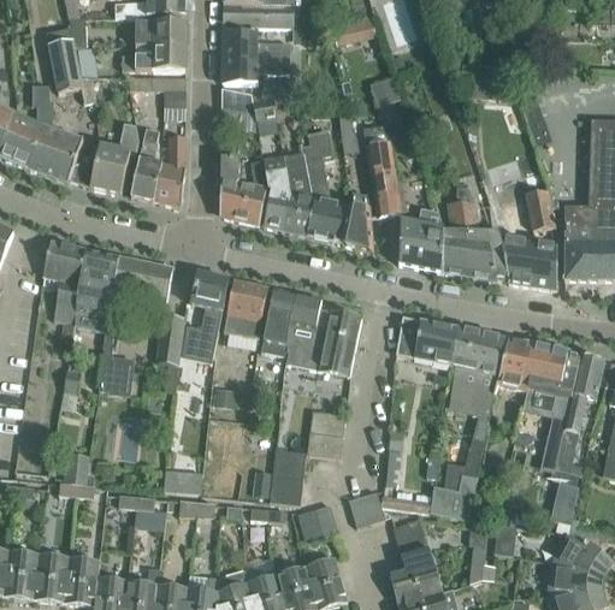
[(61,0),(66,17),(78,17),(74,0),(61,0)]
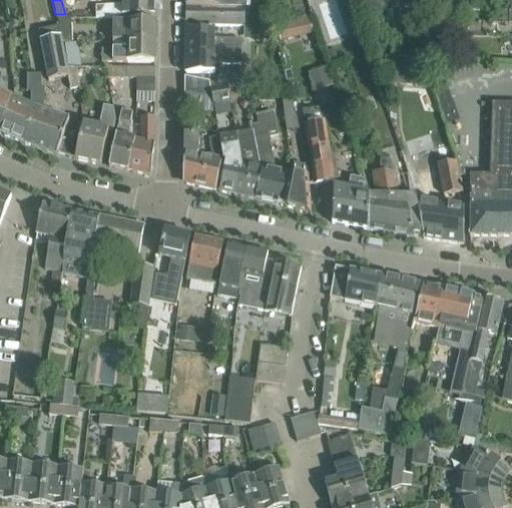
[(154,14),(154,0),(121,0),(121,1),(94,3),(94,14),(101,14),(121,13),(154,14)]
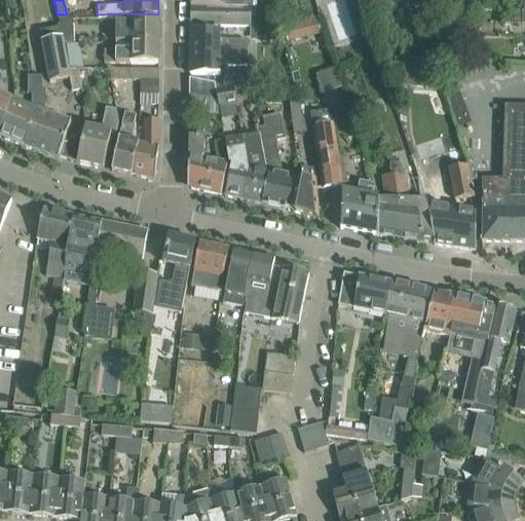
[(250,7),(242,7),(242,3),(190,2),(190,22),(250,23),(250,7)]
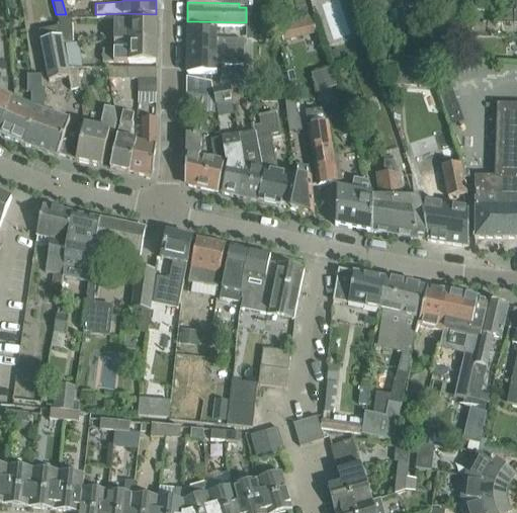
[(505,19),(516,19),(516,6),(505,6),(505,19)]
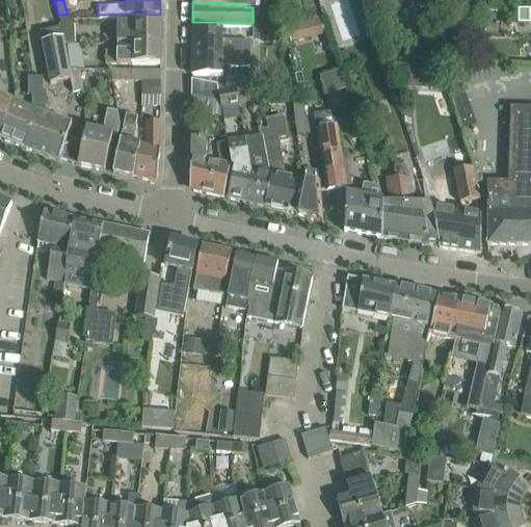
[(63,41),(74,41),(73,15),(68,15),(57,15),(59,21),(63,41)]
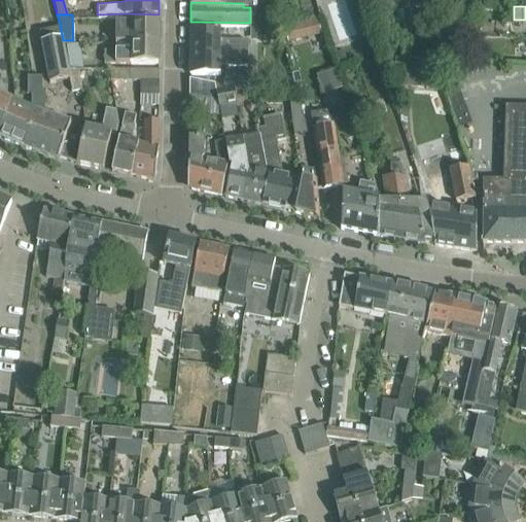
[(160,40),(160,19),(115,19),(115,24),(115,40),(129,40),(160,40)]
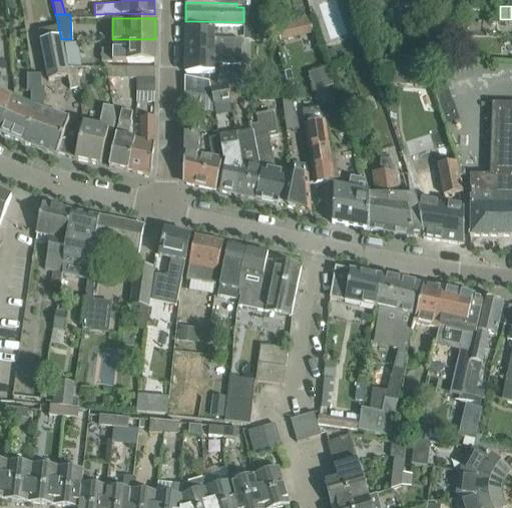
[(299,34),(295,18),(276,22),(279,39),(299,34)]
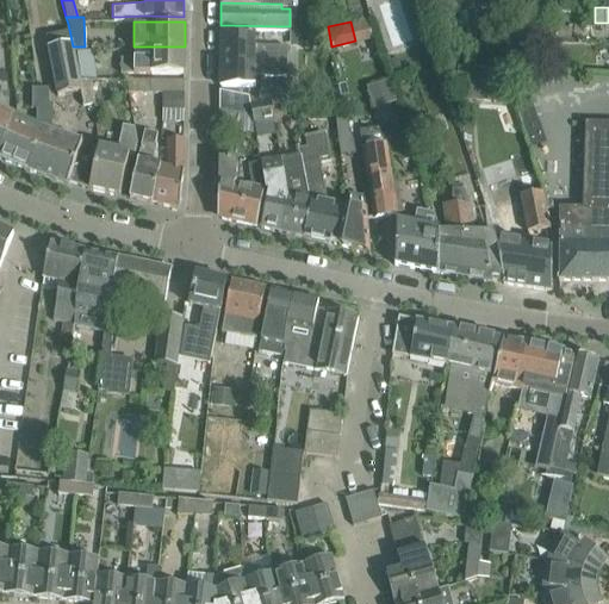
[(73,47),(68,24),(44,29),(57,92),(80,87),(78,75),(73,47)]
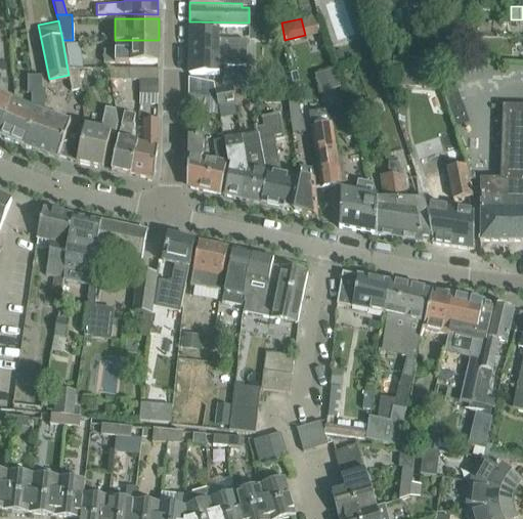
[(246,36),(219,35),(219,27),(188,27),(188,49),(246,49),(246,36)]
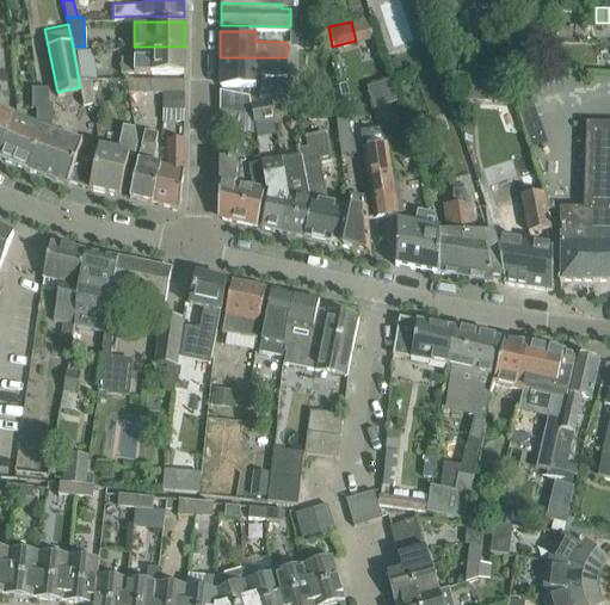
[(92,47),(85,47),(73,47),(78,75),(91,75),(96,75),(92,47)]
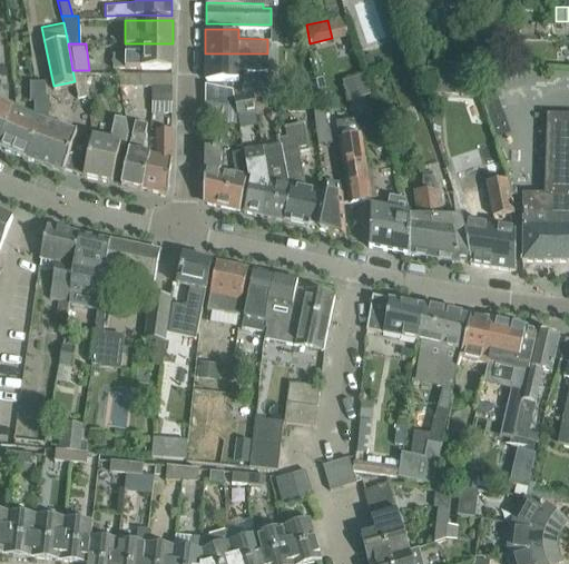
[(172,66),(173,43),(139,43),(139,51),(113,50),(111,65),(172,66)]
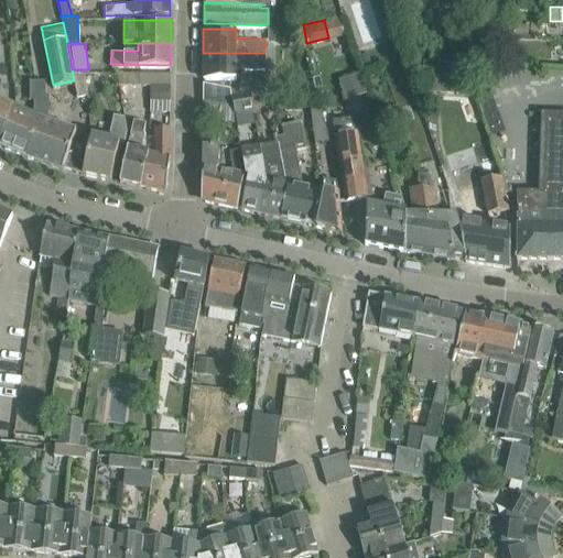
[(264,67),(264,53),(203,53),(203,75),(235,76),(235,65),(244,65),(244,67),(264,67)]
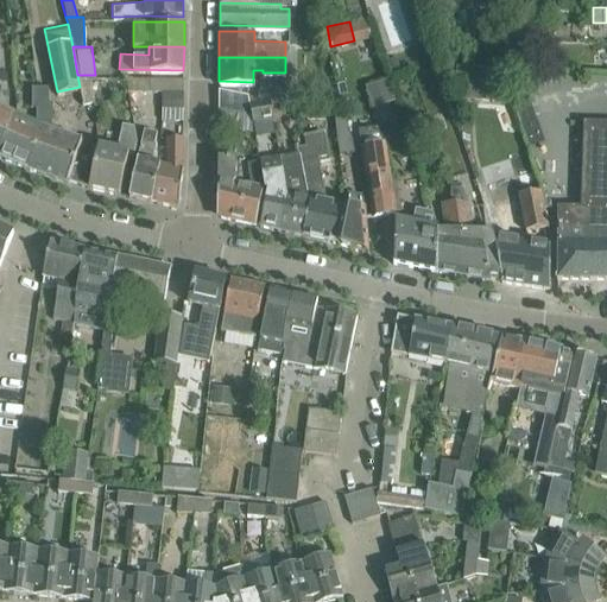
[(90,75),(77,75),(80,87),(83,101),(94,99),(90,75)]
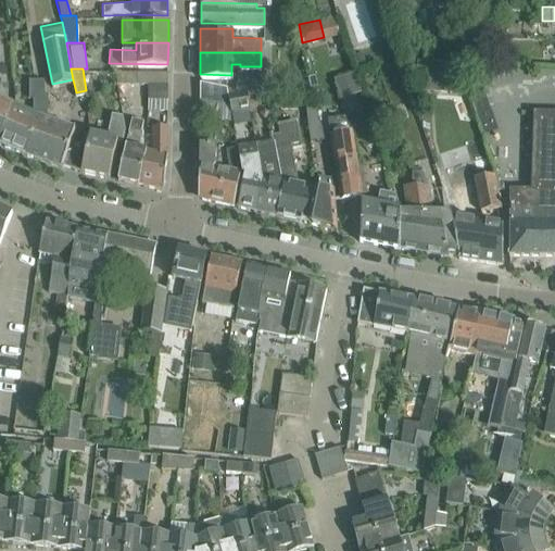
[(167,70),(116,69),(116,80),(147,80),(167,82),(167,70)]
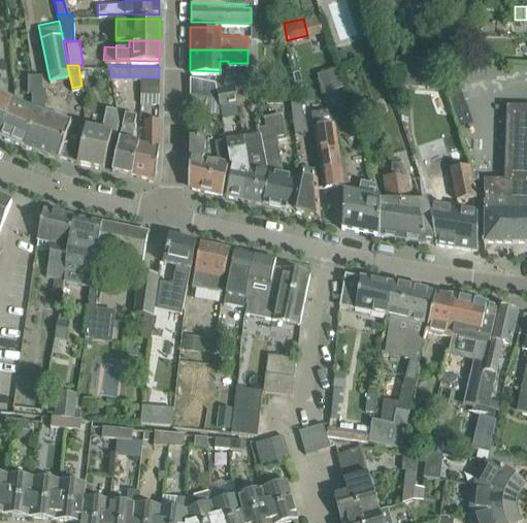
[(225,80),(240,84),(241,72),(226,70),(225,80)]
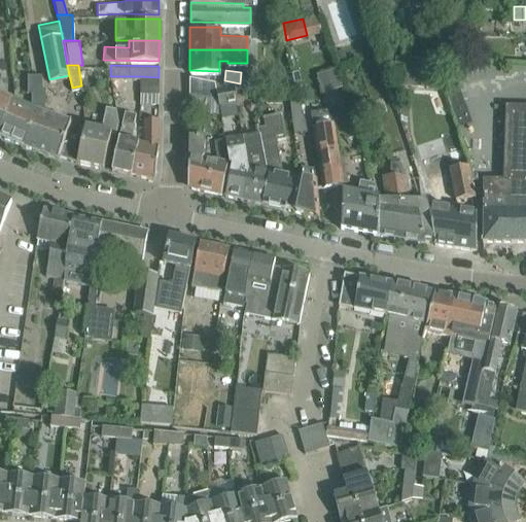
[(76,160),(83,128),(69,124),(70,120),(44,111),(45,85),(41,85),(41,73),(32,73),(30,105),(30,106),(35,107),(23,143),(58,155),(58,153),(76,160)]
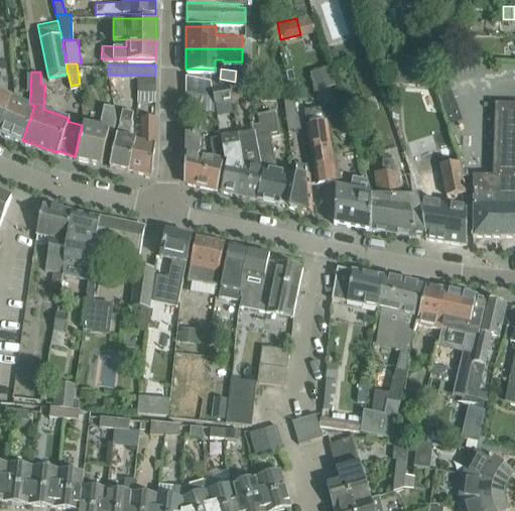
[(210,79),(185,74),(185,89),(212,92),(210,79)]
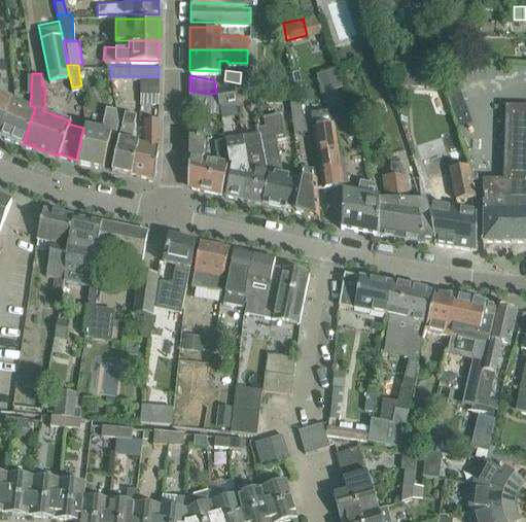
[(159,77),(139,76),(139,91),(159,92),(159,77)]
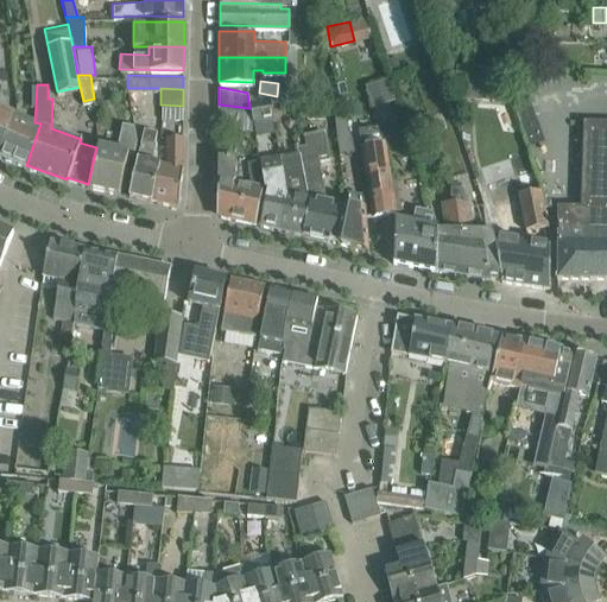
[(251,100),(254,119),(269,116),(265,97),(251,100)]
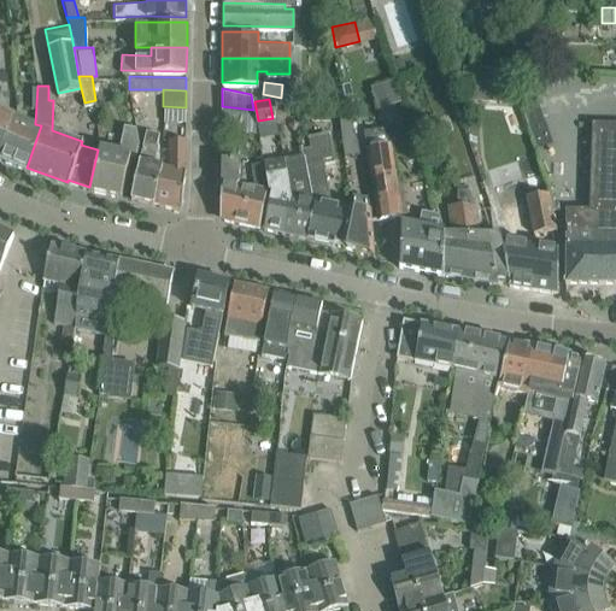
[(257,129),(253,110),(222,106),(221,125),(257,129)]
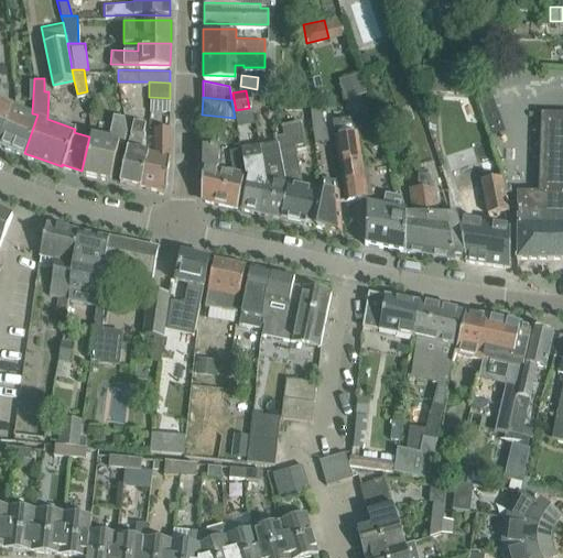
[(0,128),(11,104),(8,102),(0,99),(0,128)]
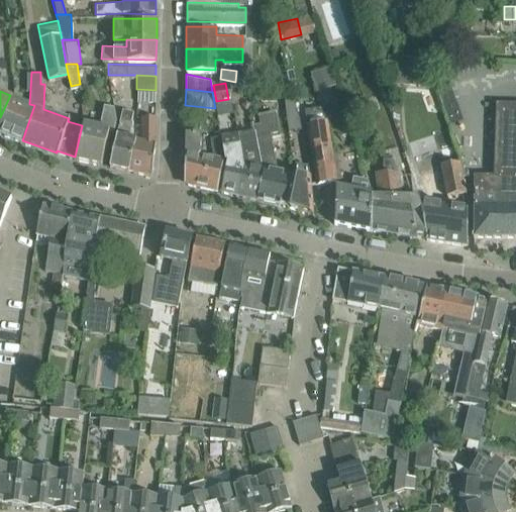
[(29,104),(29,103),(10,95),(0,117),(0,130),(22,140),(34,105),(29,104)]
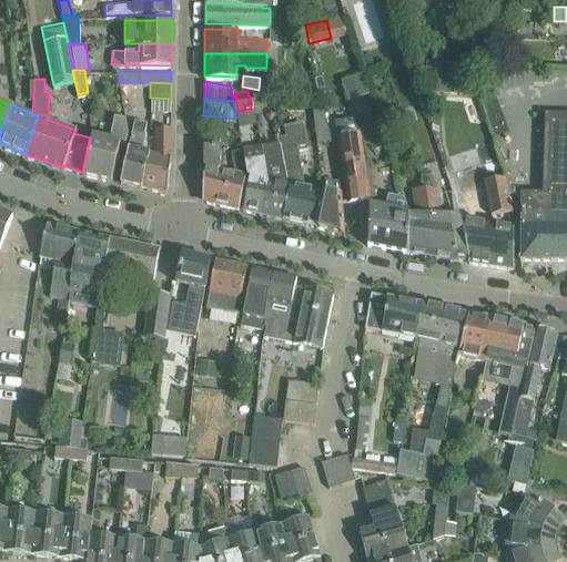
[(401,105),(401,104),(390,108),(395,125),(406,122),(405,119),(401,105)]
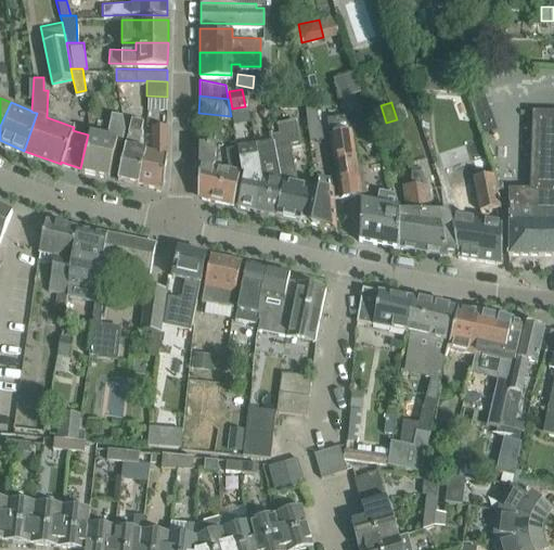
[(321,126),(314,103),(304,105),(309,138),(322,136),(321,126)]
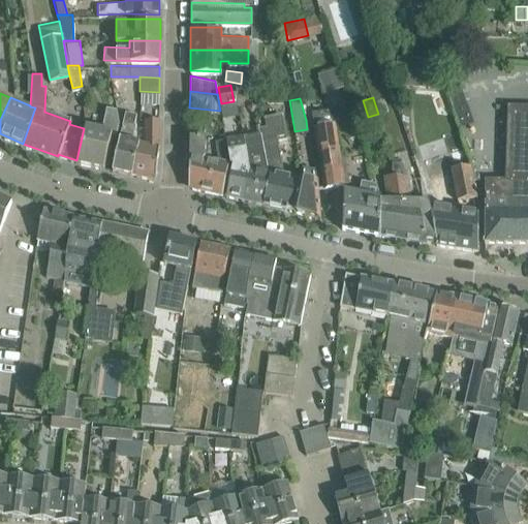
[(527,102),(506,102),(504,176),(484,176),(484,241),(527,240),(527,102)]
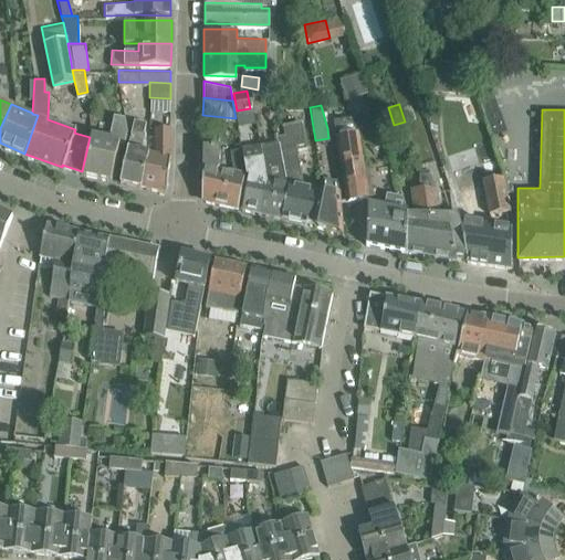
[(111,178),(115,156),(118,140),(124,141),(127,128),(125,115),(114,112),(108,137),(91,133),(90,137),(82,171),(111,178)]
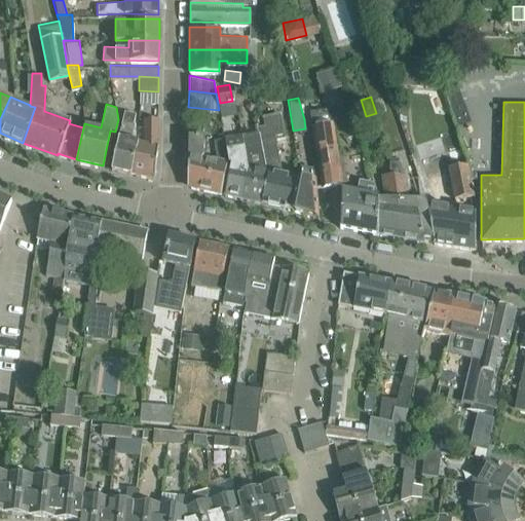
[(339,161),(336,142),(332,128),(324,105),(308,109),(321,185),(342,182),(339,161)]
